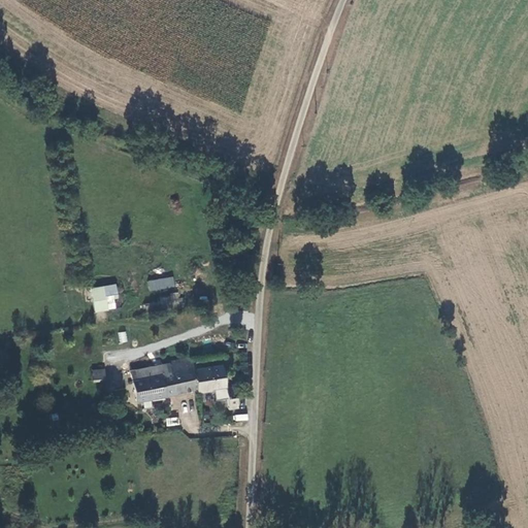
[(149,292),(175,288),(173,276),(146,281),(149,292)]
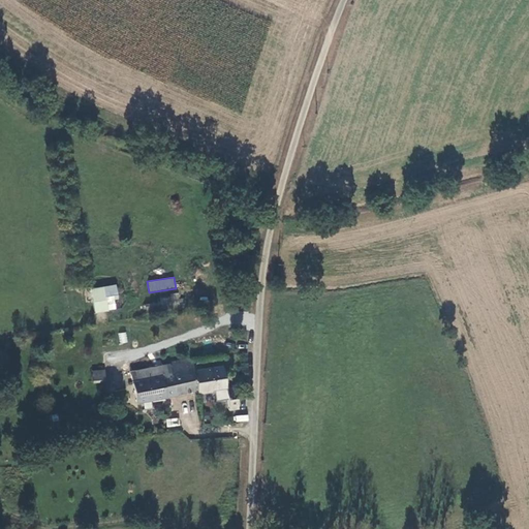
[(119,310),(116,285),(91,287),(94,312),(119,310)]
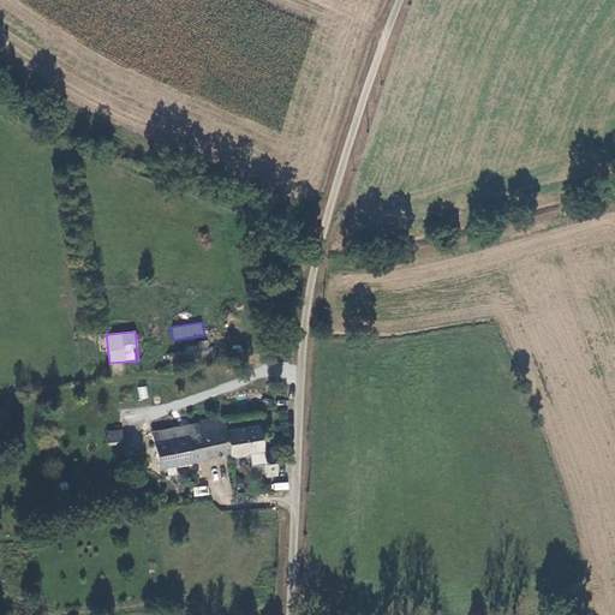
[(184,345),(185,353),(172,354),(172,359),(209,356),(208,342),(184,345)]
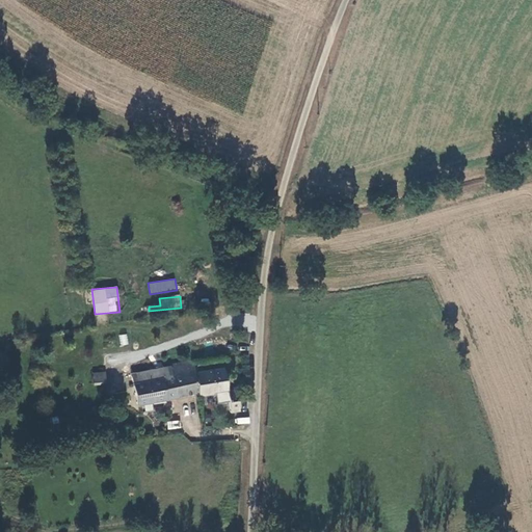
[(121,345),(128,344),(127,334),(118,335),(121,345)]
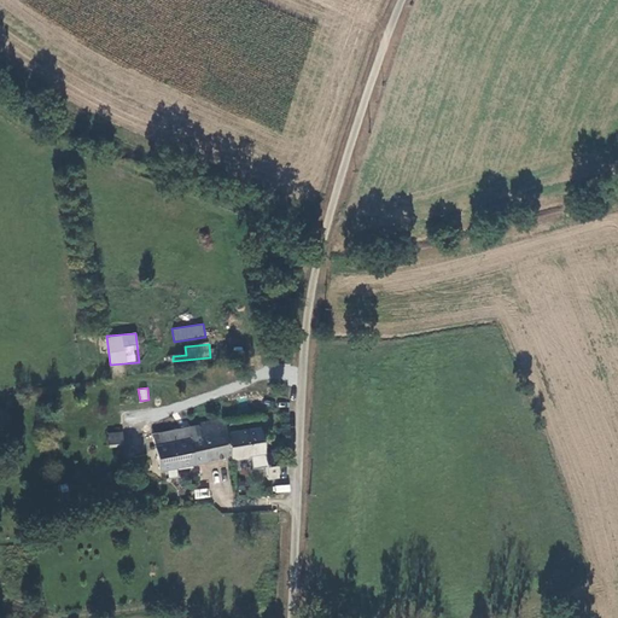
[(190,462),(229,454),(225,431),(222,415),(184,421),(187,439),(190,462)]
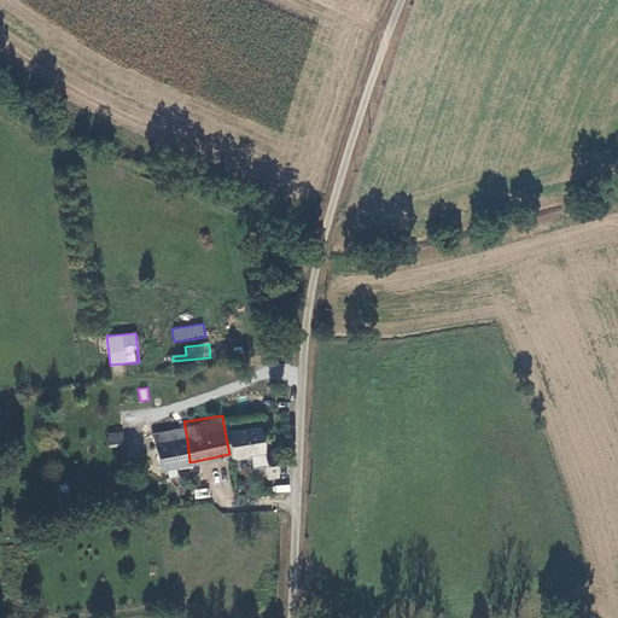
[(260,424),(225,431),(229,454),(231,458),(264,450),(260,424)]
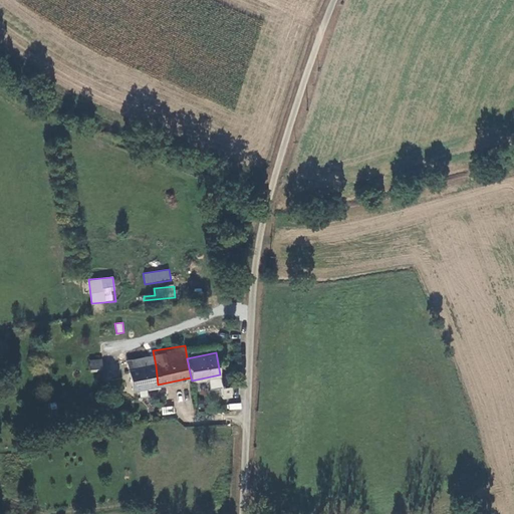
[(130,357),(132,367),(143,366),(141,355),(130,357)]
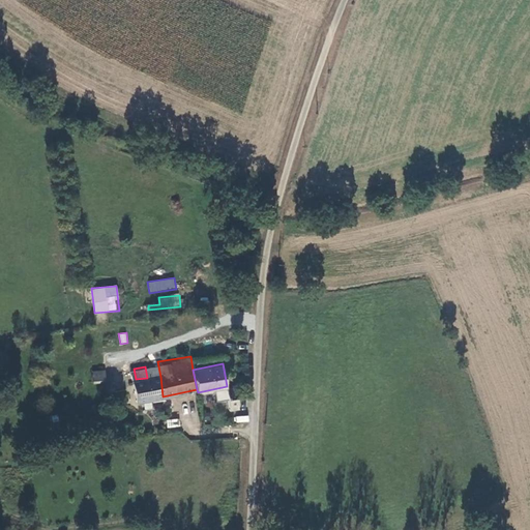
[(105,370),(92,371),(93,382),(106,381),(105,370)]
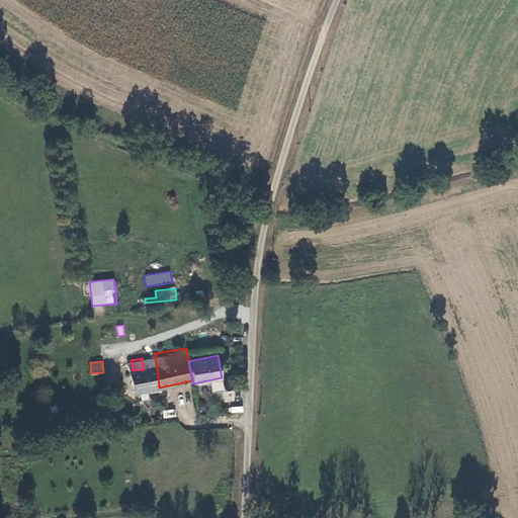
[(148,370),(144,370),(147,389),(147,391),(159,387),(157,368),(148,370)]
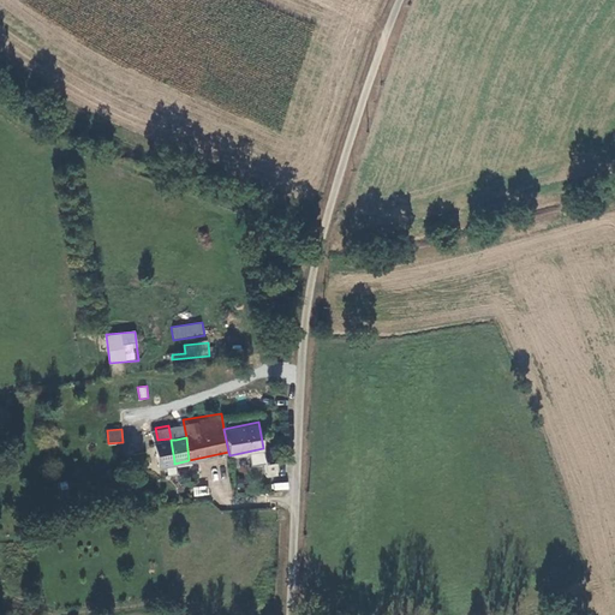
[(154,465),(174,461),(171,440),(171,439),(157,440),(150,441),(154,465)]
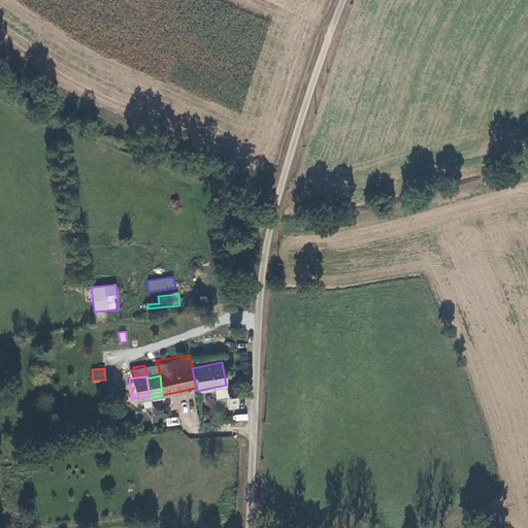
[(227,388),(219,389),(220,400),(228,399),(227,388)]
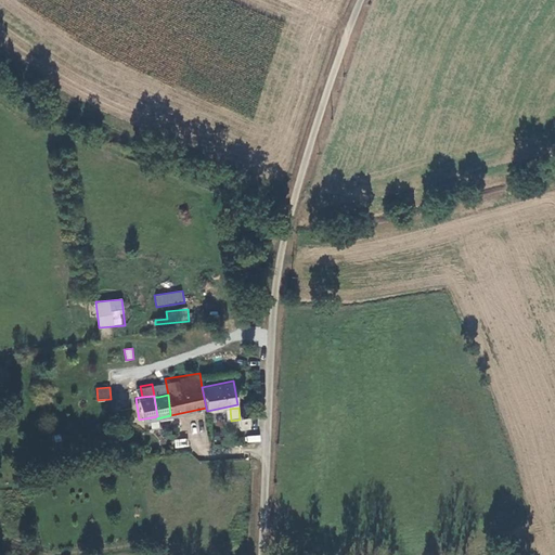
[(175,440),(176,448),(189,447),(188,438),(175,440)]
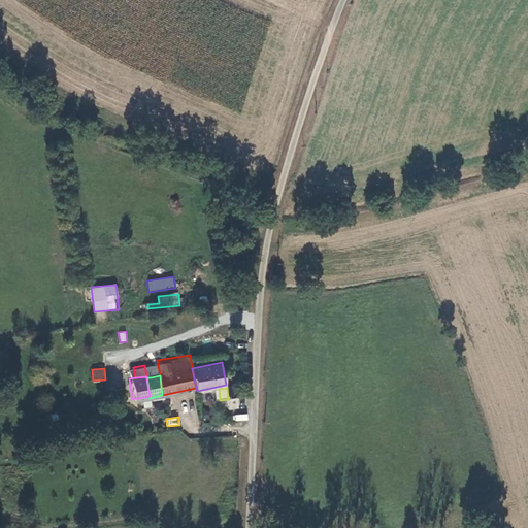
All buildings are outlined.
